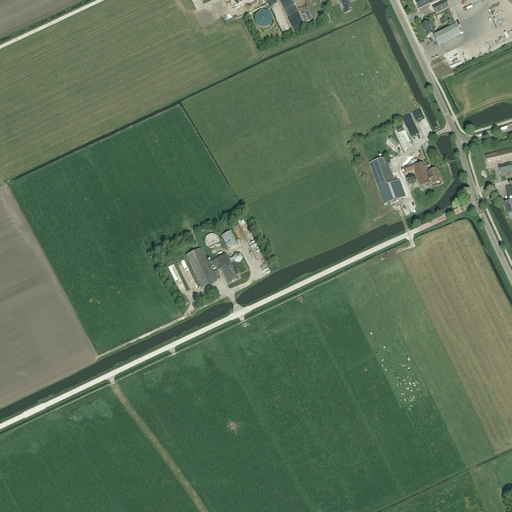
[(218,0),(219,2),(210,6),(212,12),(245,0),(218,0)]
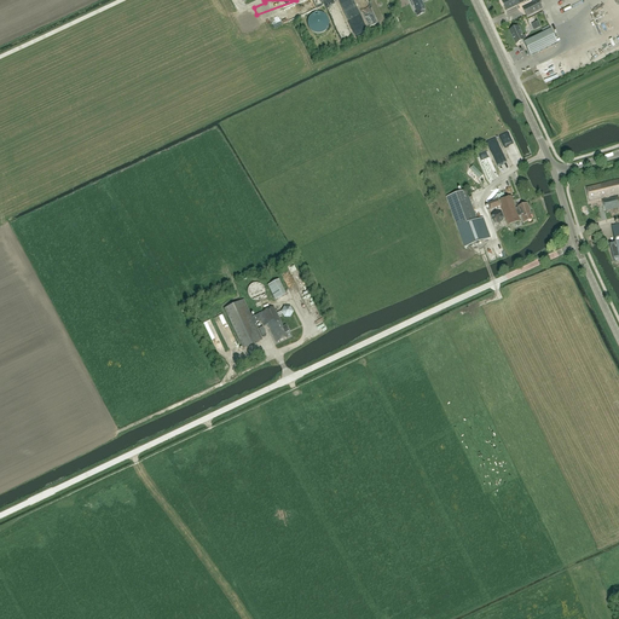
[(299,12),(324,3),(323,0),(304,0),(295,4),(299,12)]
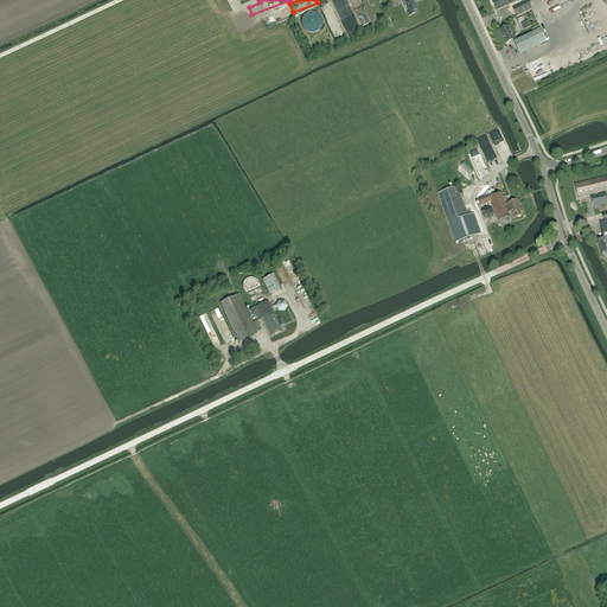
[(320,0),(330,23),(336,20),(328,0),(320,0)]
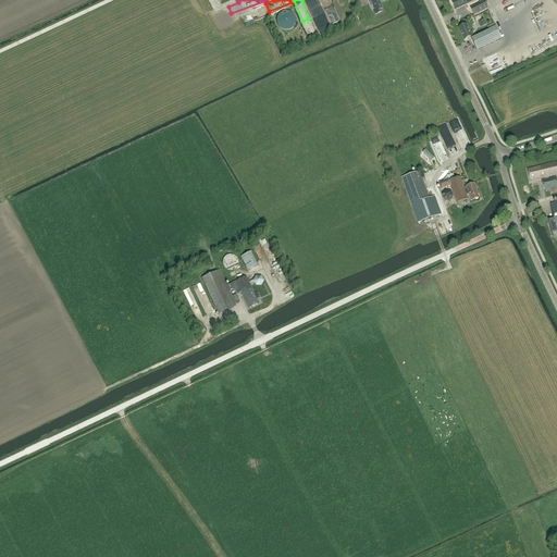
[(381,12),(380,10),(382,9),(379,2),(380,1),(379,0),(366,0),(367,1),(369,0),(370,0),(375,11),(374,12),(375,14),(381,12)]
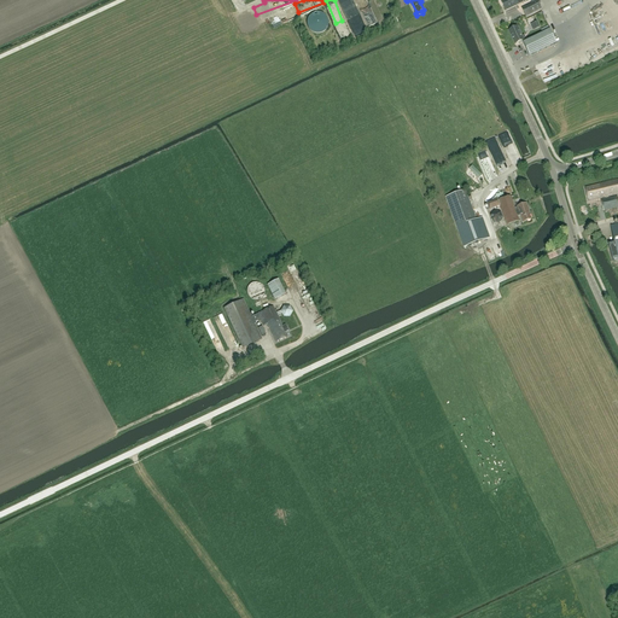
[(503,0),(505,0),(501,1),(506,11),(524,3),(522,0),(503,0)]
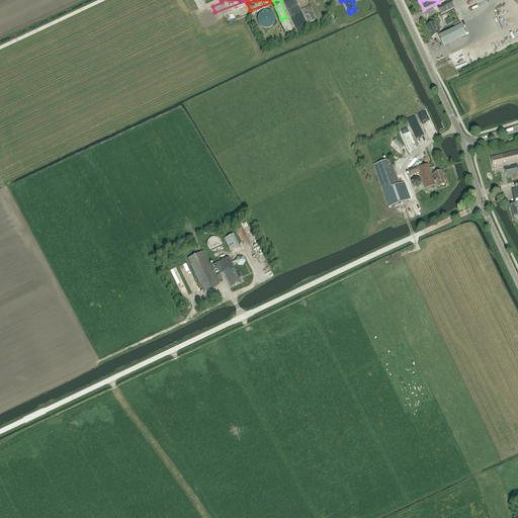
[(446,3),(437,7),(440,12),(441,14),(446,11),(454,8),(452,4),(453,3),(451,0),(444,0),(446,3)]
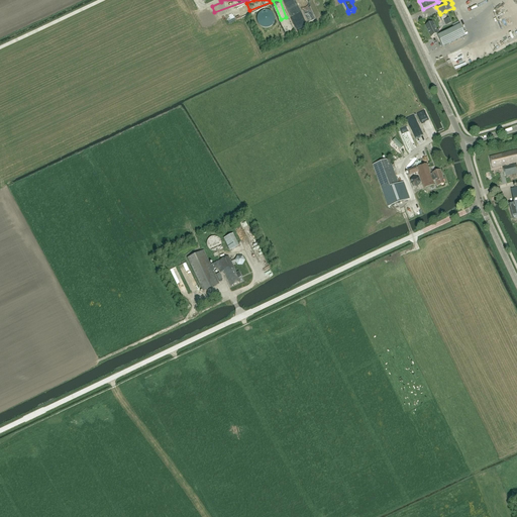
[(289,10),(294,20),(300,16),(295,7),(289,10)]
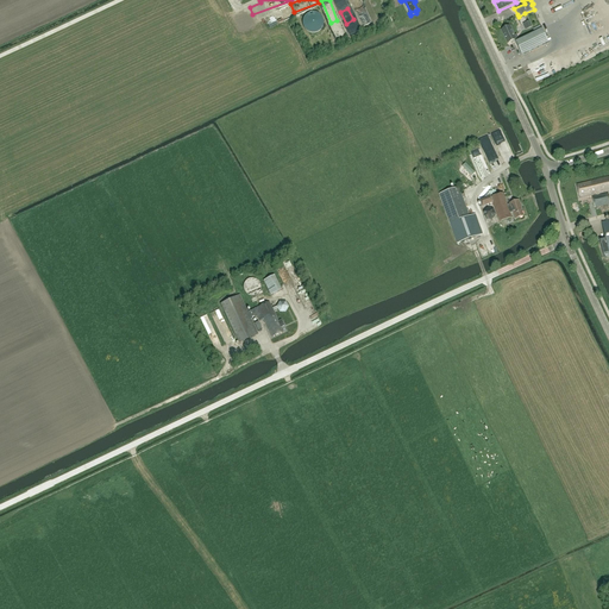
[(306,23),(308,33),(320,31),(319,24),(316,24),(315,22),(306,23)]
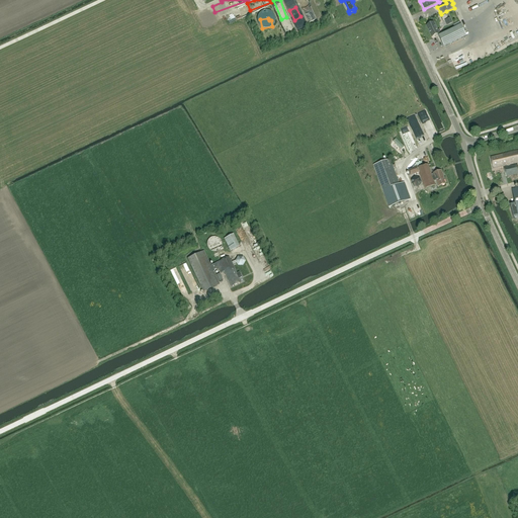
[(459,21),(453,24),(455,28),(438,36),(444,48),(467,36),(459,21)]
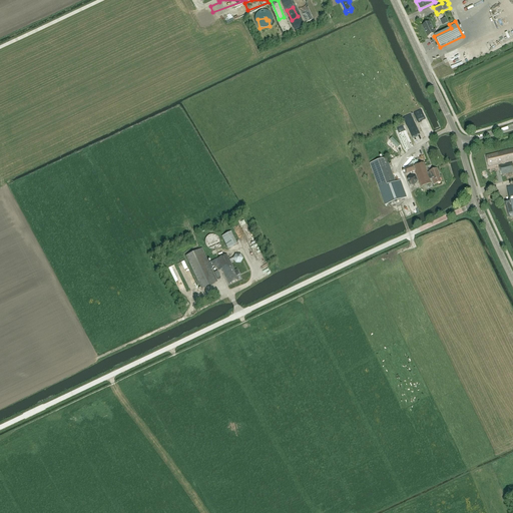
[(435,33),(430,22),(422,26),(428,37),(435,33)]
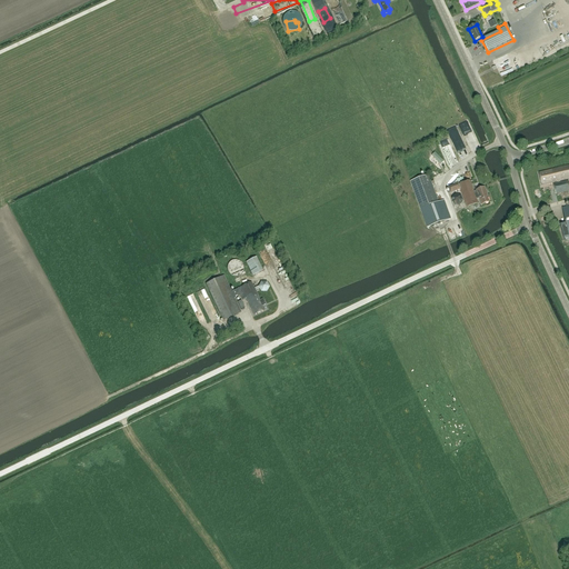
[(462,127),(456,130),(465,152),(471,150),(462,127)]
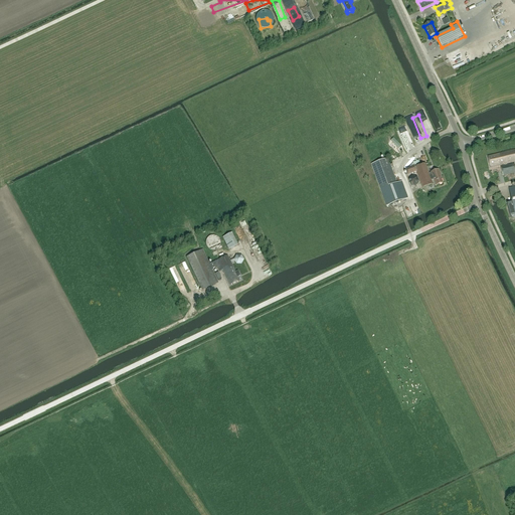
[(514,161),(514,150),(488,157),(490,168),(501,165),(501,167),(503,176),(514,173),(514,165),(514,164),(505,166),(505,164),(514,161)]
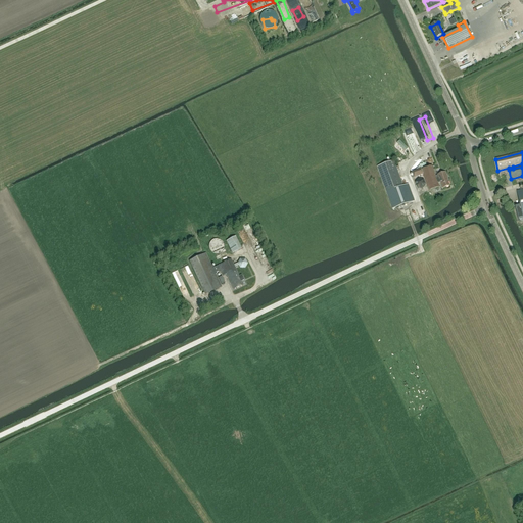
[(393,160),(377,167),(386,192),(392,209),(414,201),(408,184),(402,186),(396,170),(395,164),(393,160)]
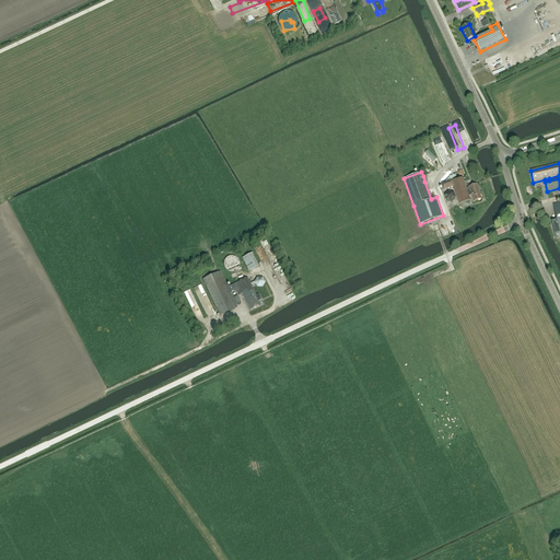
[(463,178),(452,182),(452,181),(442,184),(443,190),(453,187),(459,205),(470,200),(469,196),(471,196),(474,201),(481,199),(478,189),(479,189),(477,185),(469,187),(466,188),(463,178)]
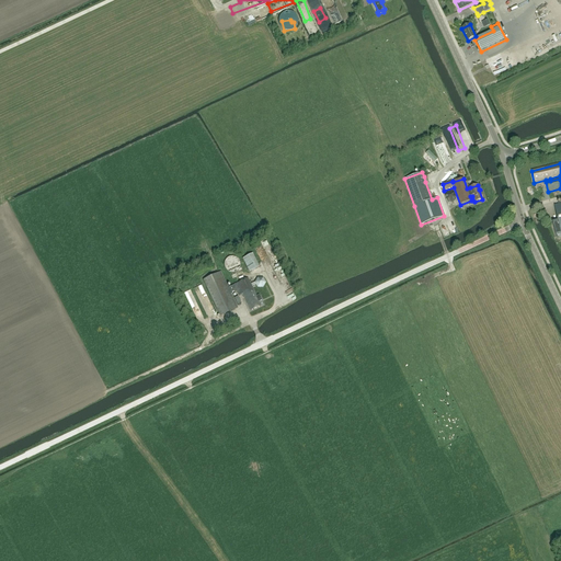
[(442,197),(443,198),(441,201),(445,206),(450,202),(445,194),(442,197)]
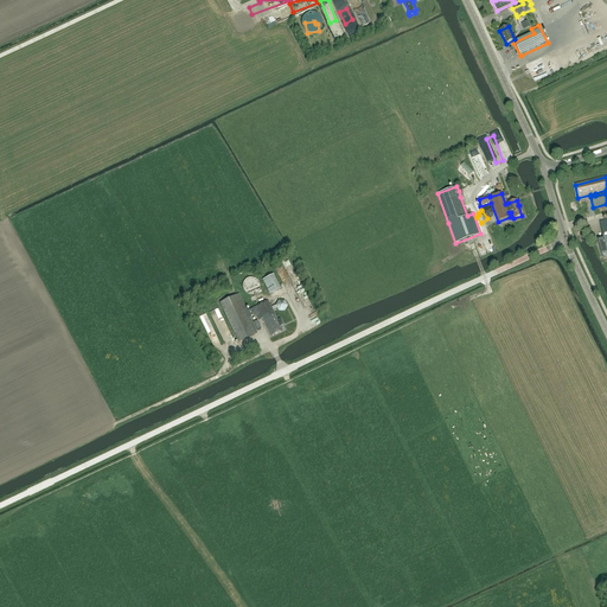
[(289,257),(285,260),(295,279),(300,276),(289,257)]
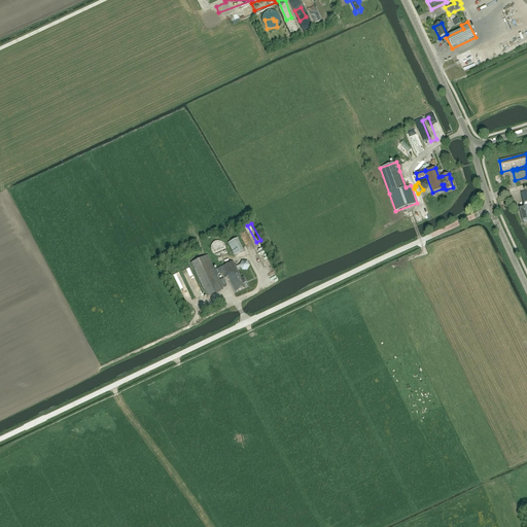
[(242,231),(248,245),(253,243),(247,229),(242,231)]
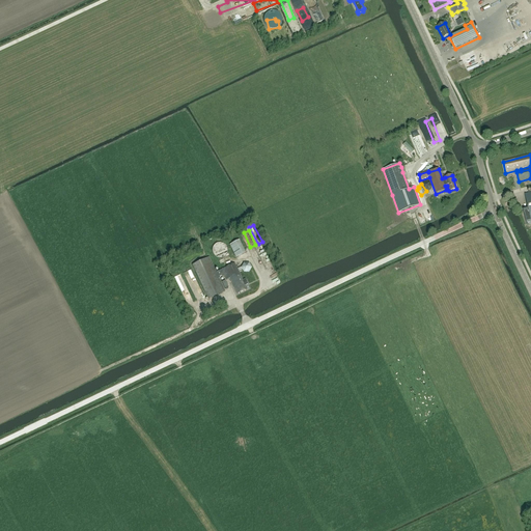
[(213,245),(217,254),(223,252),(224,253),(228,251),(227,249),(229,248),(225,240),(213,245)]
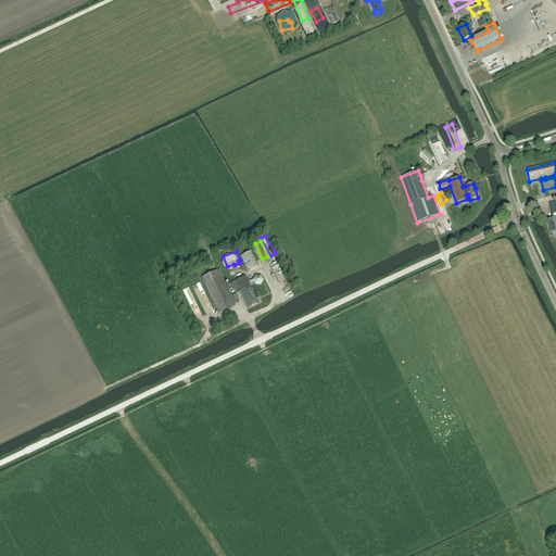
[(247,269),(256,265),(250,252),(240,256),(247,269)]
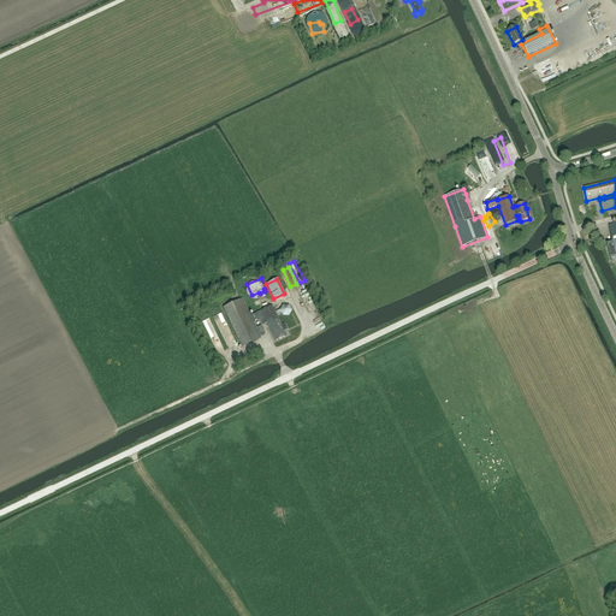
[(242,298),(223,308),(230,323),(227,324),(236,341),(238,339),(242,348),(261,338),(254,324),(250,317),(242,298)]
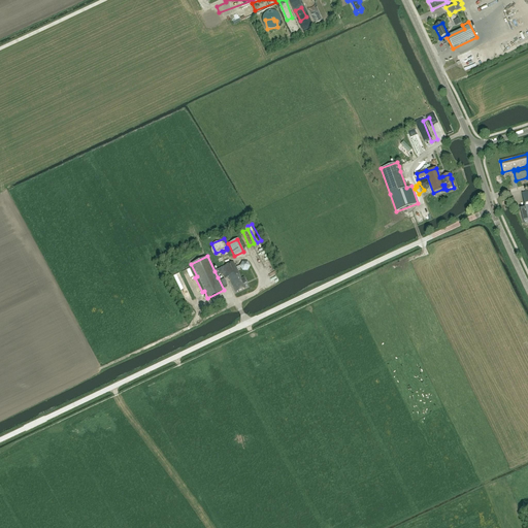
[(233,262),(215,271),(218,277),(223,274),(225,278),(228,276),(235,293),(245,288),(243,284),(246,283),(243,277),(241,279),(233,262)]
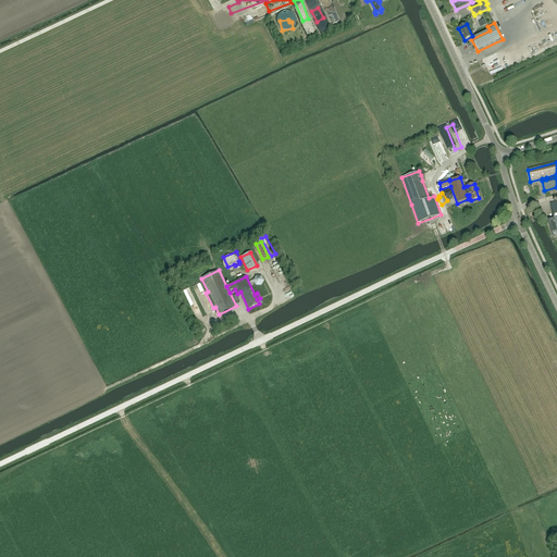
[(285,300),(296,295),(291,285),(291,286),(285,276),(281,279),(285,287),(280,291),(285,300)]
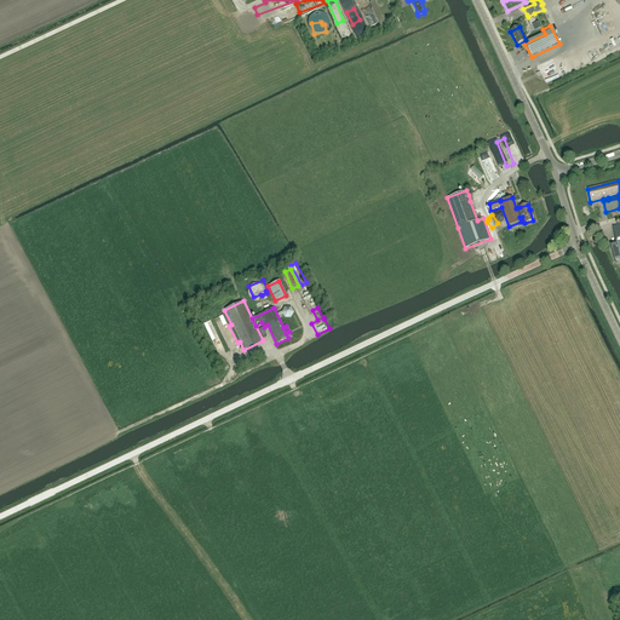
[(212,319),(206,322),(211,329),(216,326),(212,319)]
